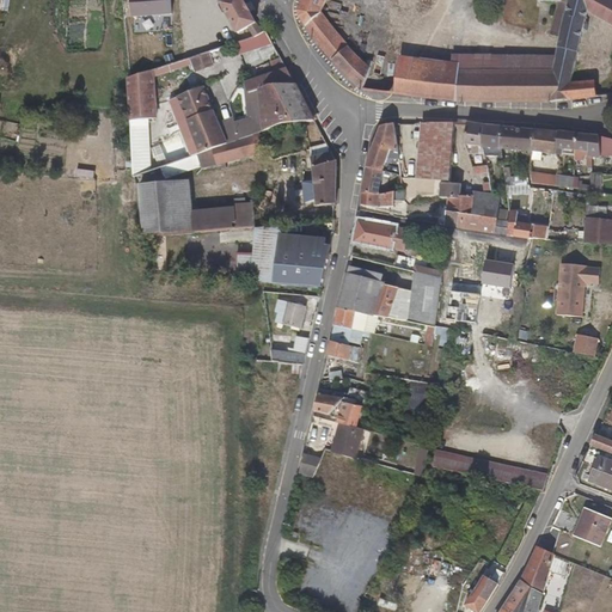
[(0,0),(0,12),(10,13),(10,0),(0,0)]
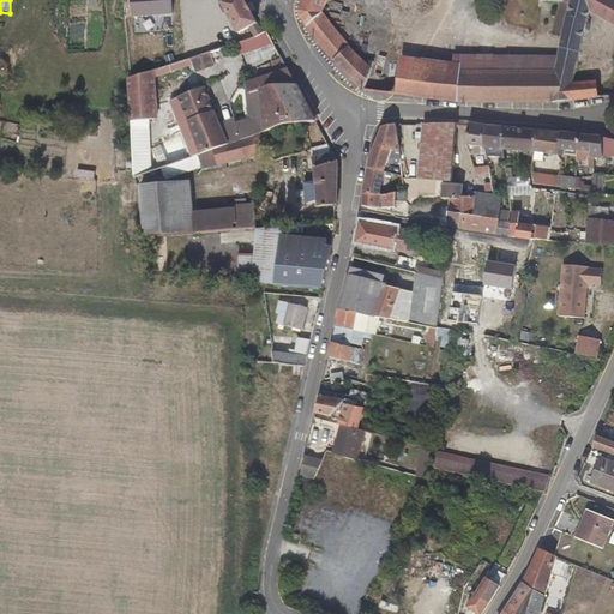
[(169,0),(130,0),(132,16),(170,13),(169,0)]
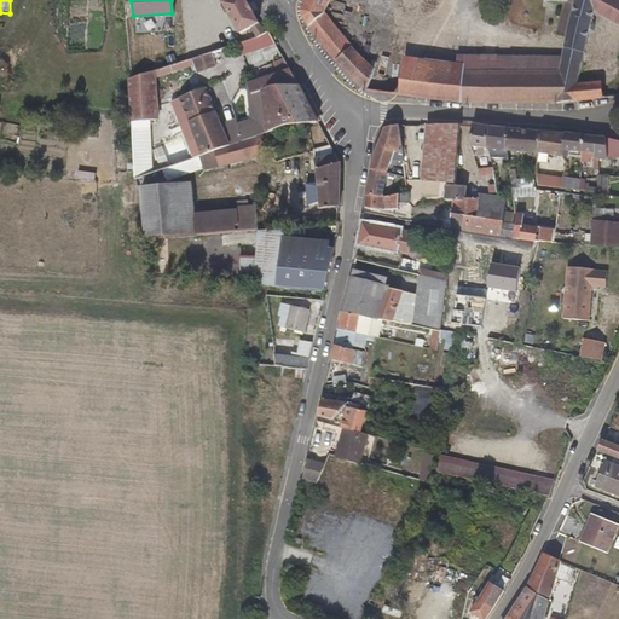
[(244,29),(259,22),(253,12),(246,0),(221,0),(231,23),(223,28),(226,36),(244,29)]
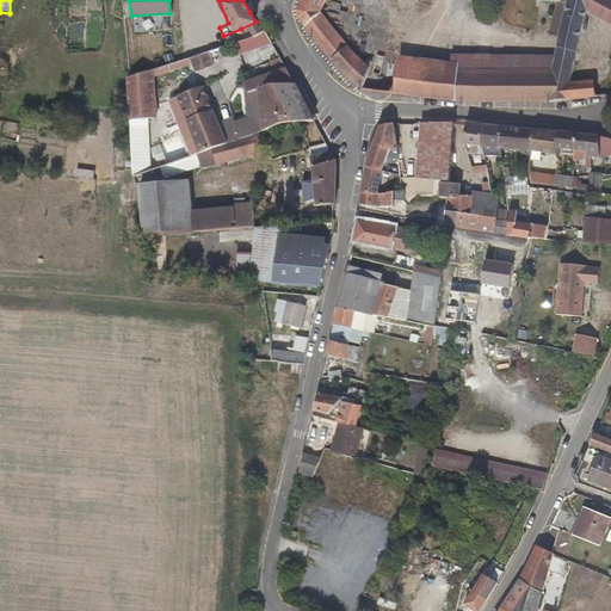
[(307,0),(300,22),(327,61),(340,74),(368,98),(377,73),(356,61),(352,57),(323,20),(331,0),(420,0),(431,2),(431,0),(307,0)]
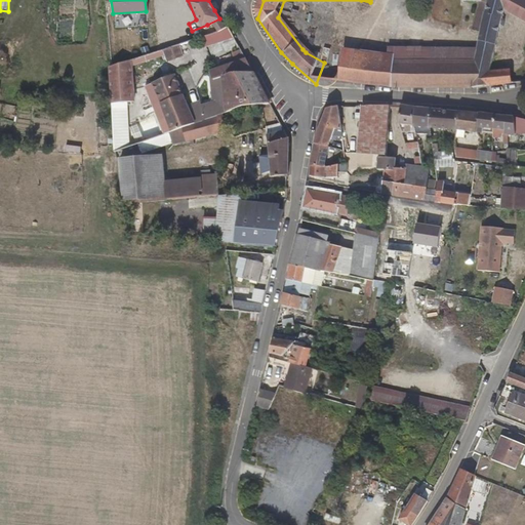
[(480,0),(472,26),(482,28),(474,47),(394,48),(394,54),(395,93),(449,92),(460,91),(512,83),(509,68),(487,67),(503,23),(506,24),(509,16),(508,15),(509,10),(524,18),(524,0),(480,0)]
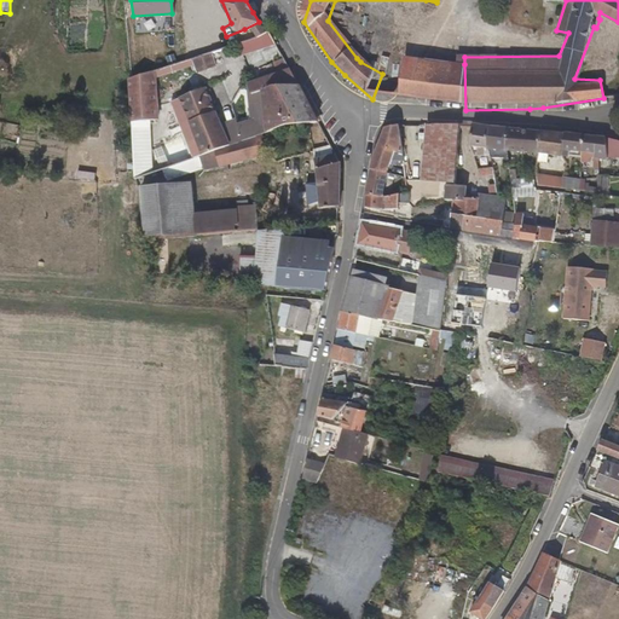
[(266,36),(259,22),(244,29),(248,40),(266,36)]
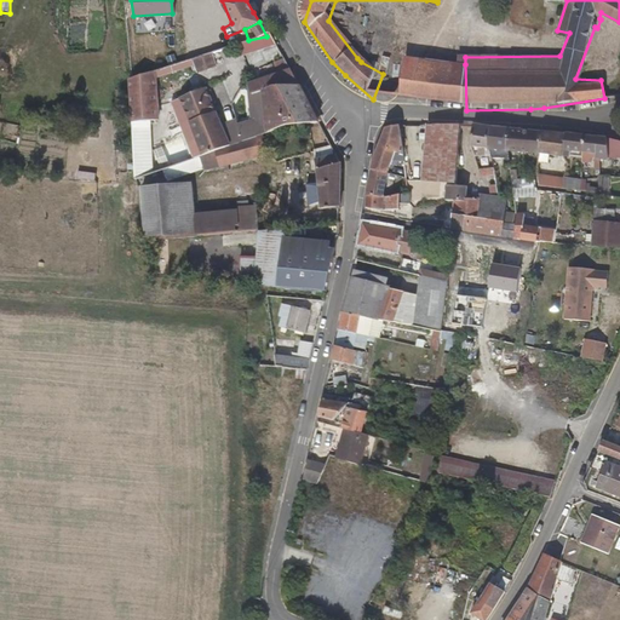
[(212,55),(193,62),(197,75),(217,68),(212,55)]
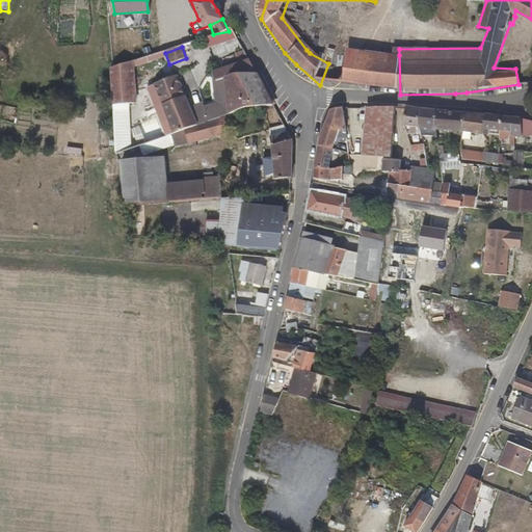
[(360,56),(358,90),(400,95),(399,55),(360,56)]
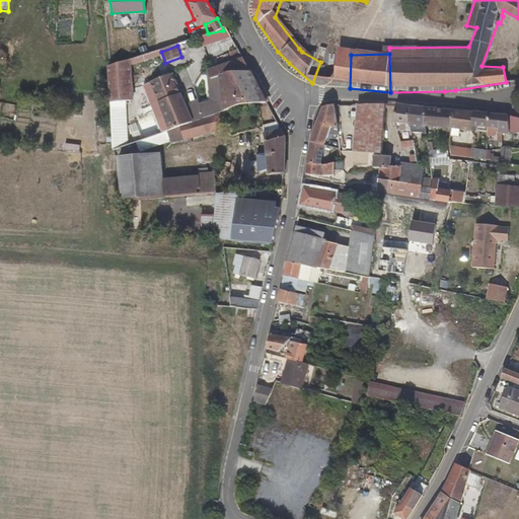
[(312,83),(338,86),(339,55),(322,55),(320,62),(312,83)]
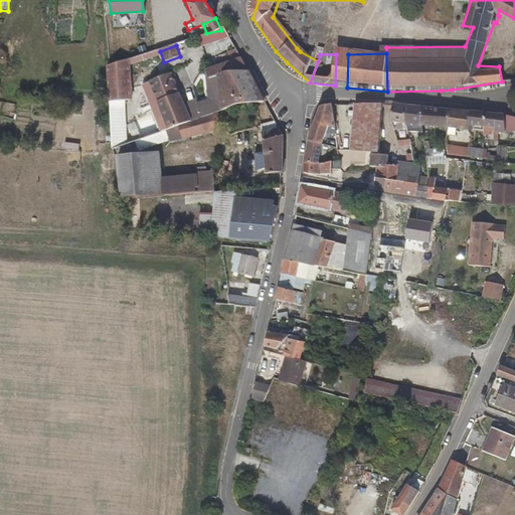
[(335,86),(347,88),(348,54),(336,54),(335,86)]
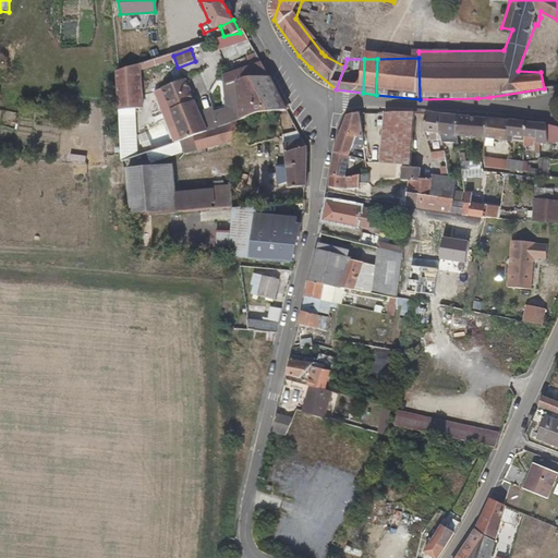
[(144,155),(136,61),(113,65),(117,98),(122,160),(144,155)]
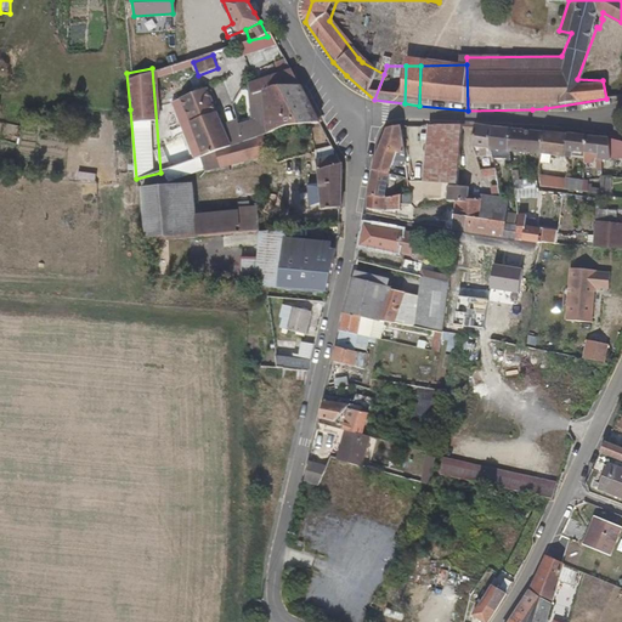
[(255,123),(236,128),(241,145),(299,130),(317,125),(292,80),(260,88),(263,105),(264,119),(255,123)]
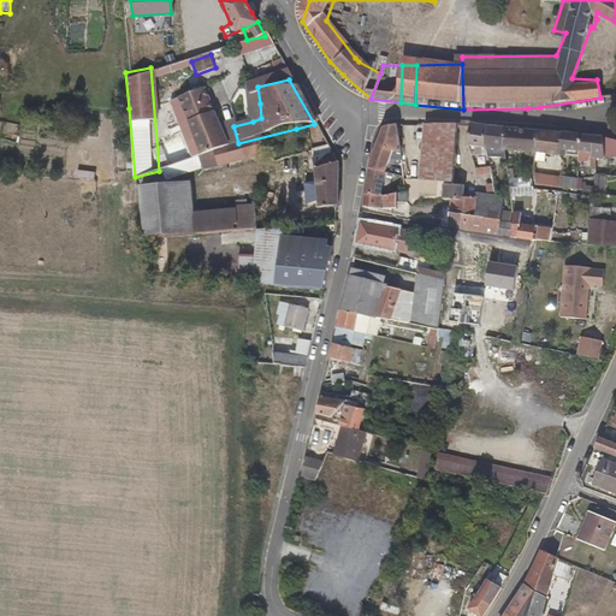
[(211,110),(218,105),(213,86),(184,93),(197,153),(205,152),(208,150),(199,114),(211,110)]
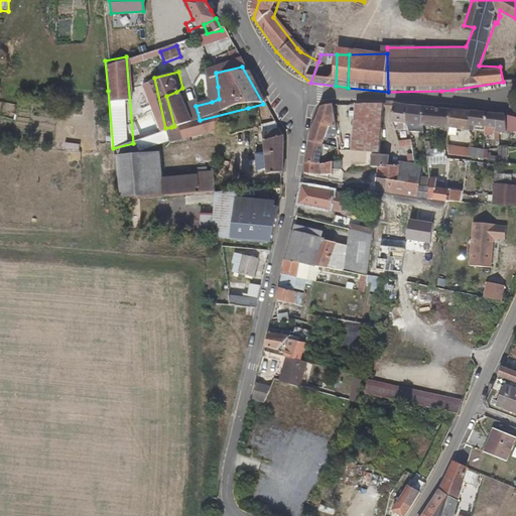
[(219,99),(218,87),(209,88),(212,102),(219,99)]
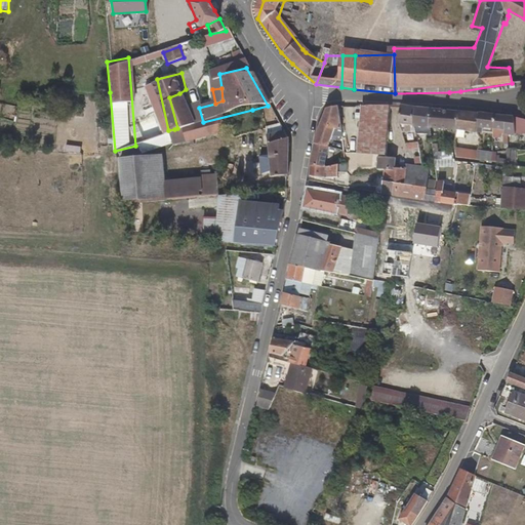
[(169,97),(177,128),(186,126),(193,124),(186,89),(179,93),(169,97)]
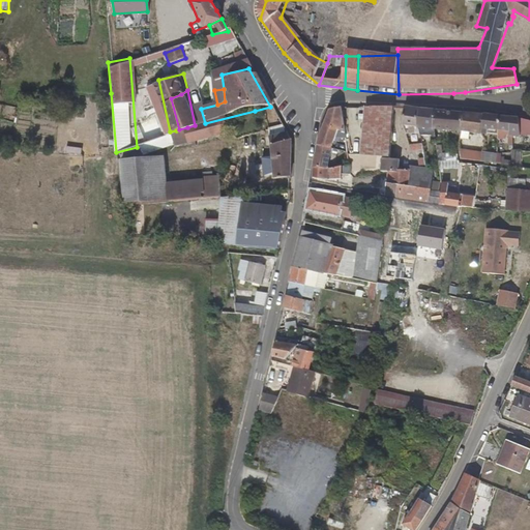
[(313,144),(312,148),(324,148),(324,147),(325,146),(334,126),(339,127),(339,129),(344,129),(342,109),(332,109),(329,110),(328,111),(327,113),(319,128),(314,140),(313,144)]
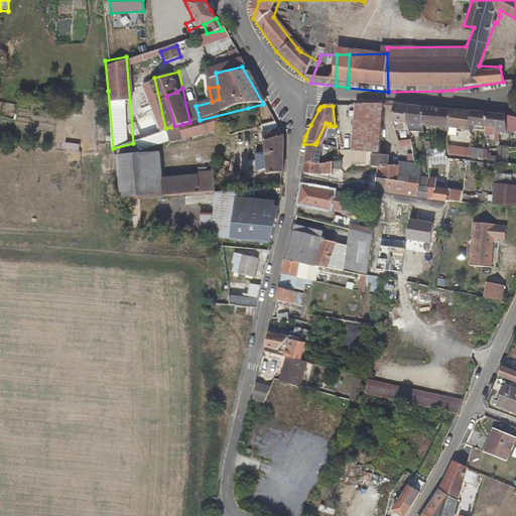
[(376,151),(381,106),(355,107),(350,150),(376,151)]
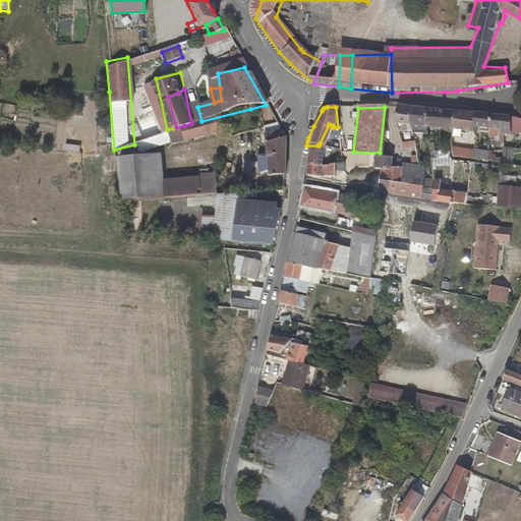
[(418,128),(420,109),(406,108),(406,110),(403,127),(405,127),(418,128)]
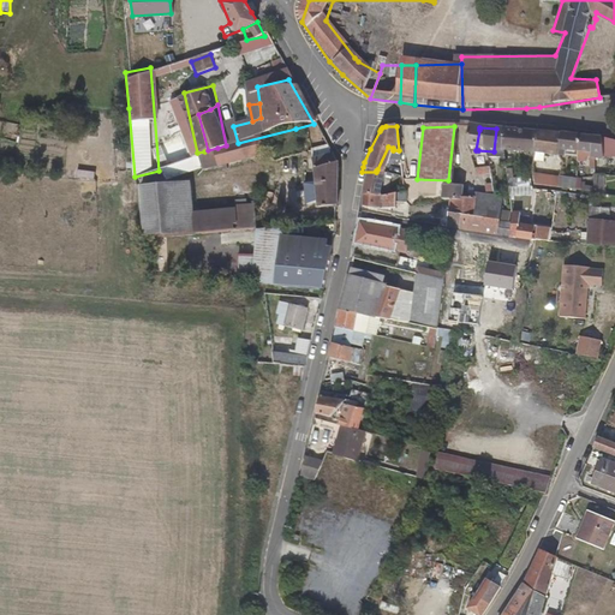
[(299,143),(296,129),(238,143),(226,145),(218,148),(220,162),(258,153),(299,143)]
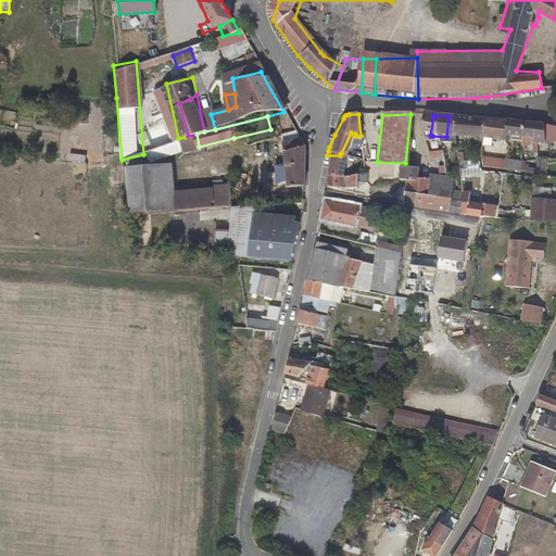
[(450,137),(463,138),(464,117),(449,116),(446,137),(446,139),(450,139),(450,137)]
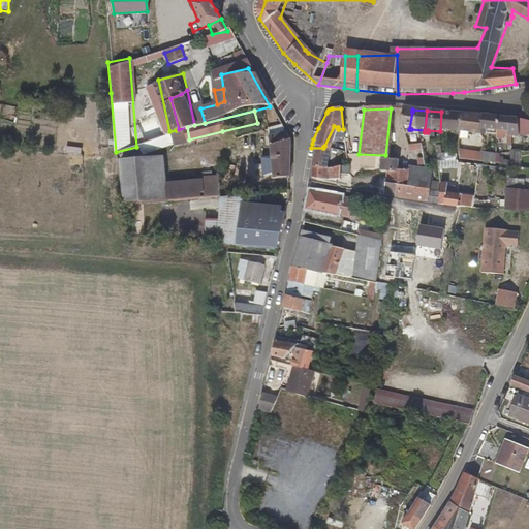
[(469,132),(469,114),(441,112),(440,131),(469,132)]
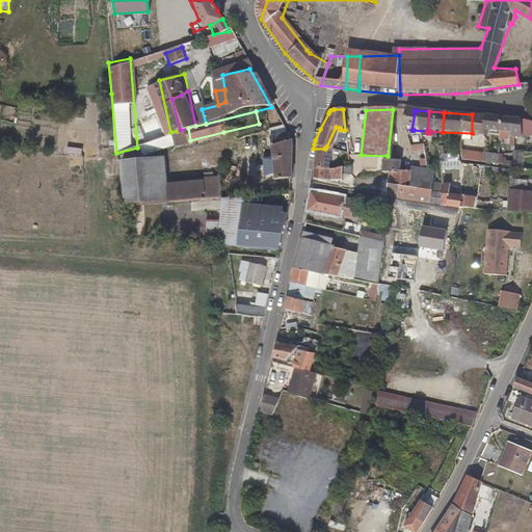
[(493,129),(494,116),(472,114),(472,133),(472,134),(491,134),(493,129)]
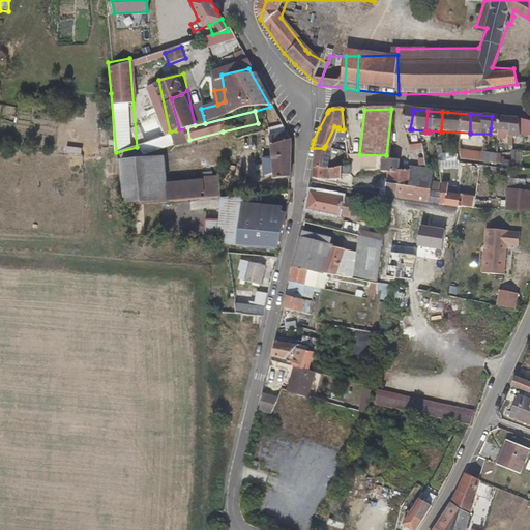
[(491,128),(507,129),(507,117),(492,116),(491,128)]
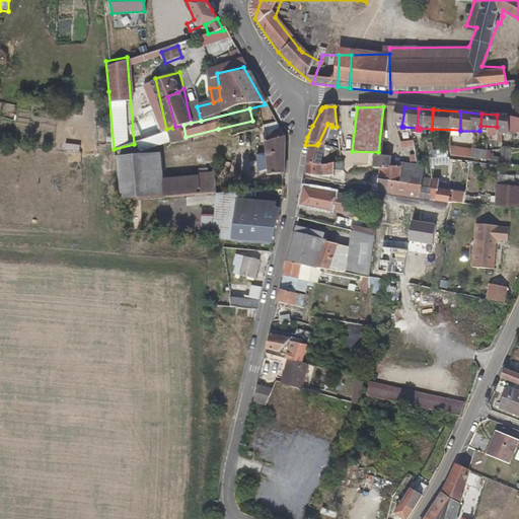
[(511,131),(518,130),(518,117),(497,115),(497,127),(508,127),(508,131),(511,131)]
